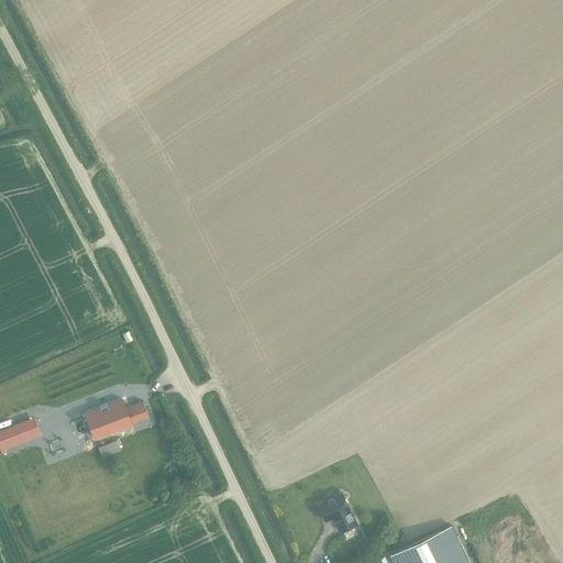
[(132,424),(131,421),(148,415),(143,400),(125,407),(122,398),(85,412),(95,439),(132,424)]
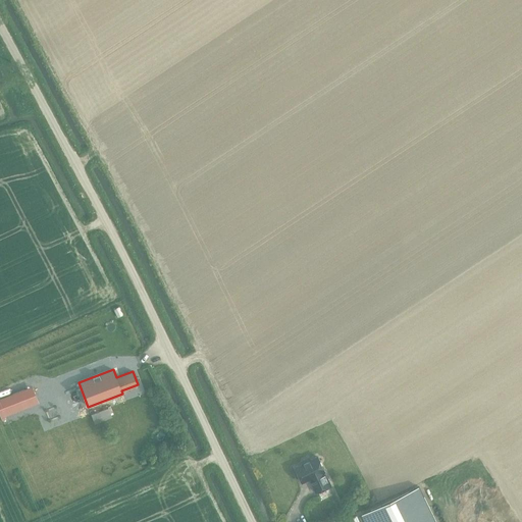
[(0,415),(1,417),(2,420),(5,419),(3,416),(33,404),(28,389),(0,399),(0,415)]
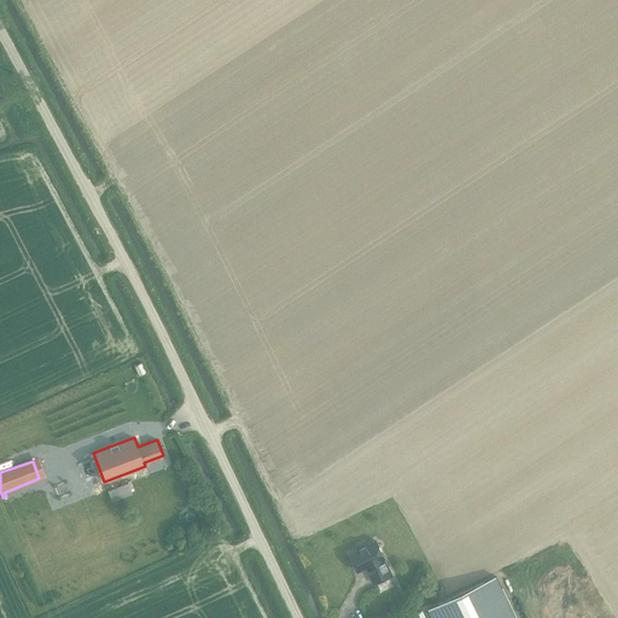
[(108,490),(112,502),(133,494),(128,483),(108,490)]
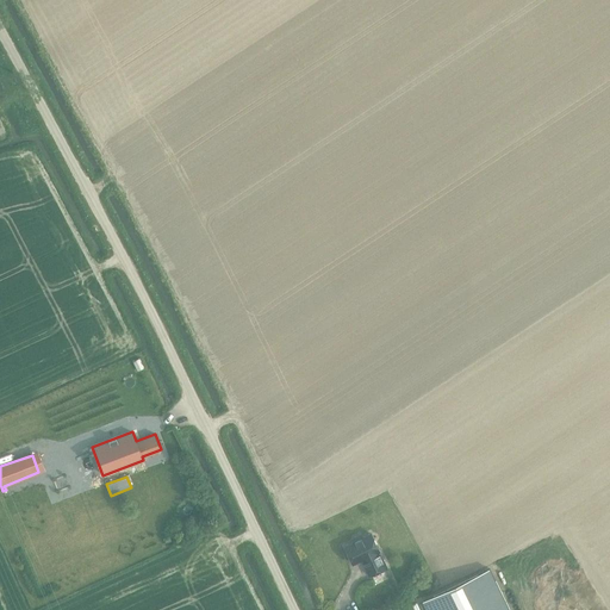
[(362,559),(365,562),(363,564),(368,576),(386,567),(380,555),(371,534),(344,546),(353,562),(362,559)]
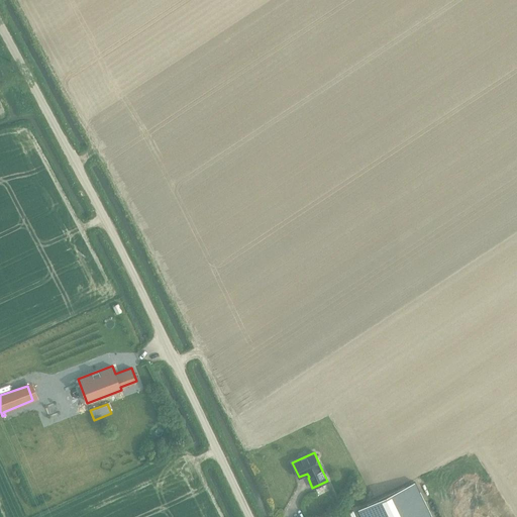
[(359,509),(363,516),(432,516),(415,482),(359,509)]
